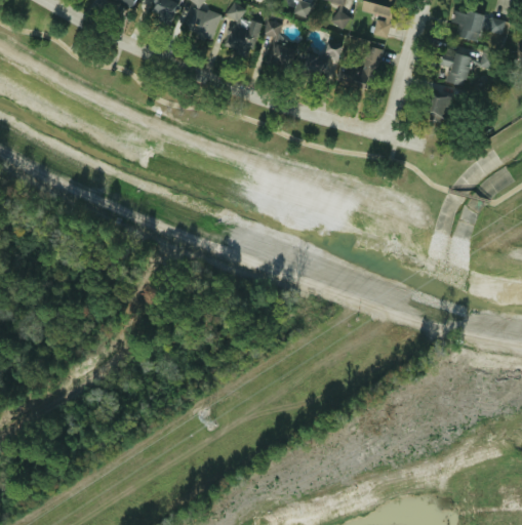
[(115,0),(133,8),(137,0),(115,0)]
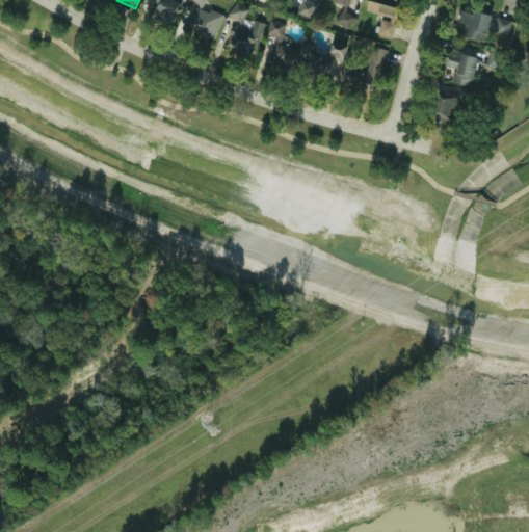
[(182,0),(154,0),(150,17),(177,23),(182,0)]
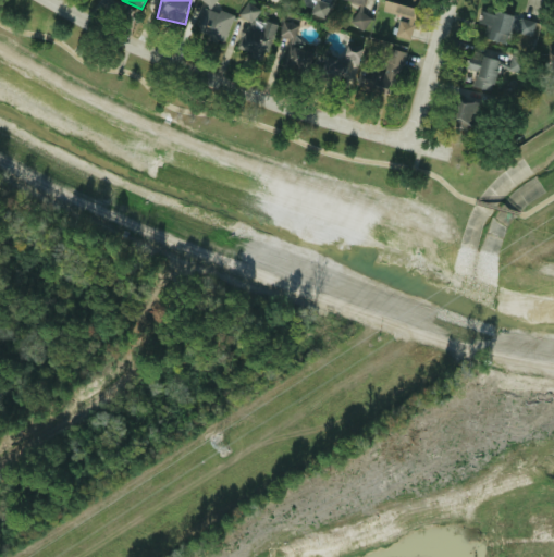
[(218,0),(200,0),(212,9),(218,0)]
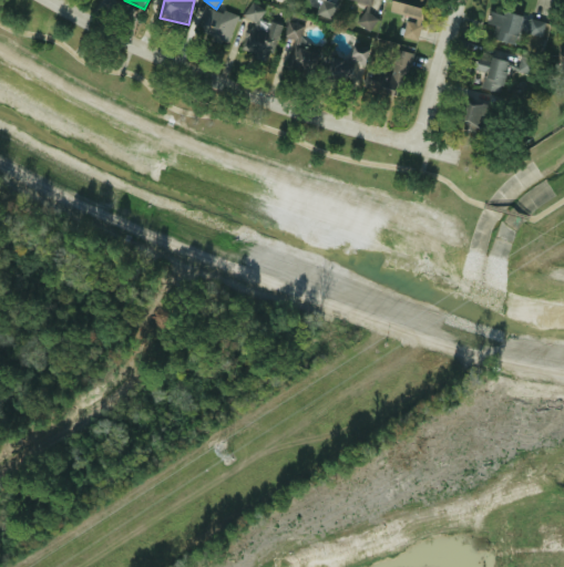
[(332,20),(338,3),(327,0),(322,0),(317,14),(332,20)]
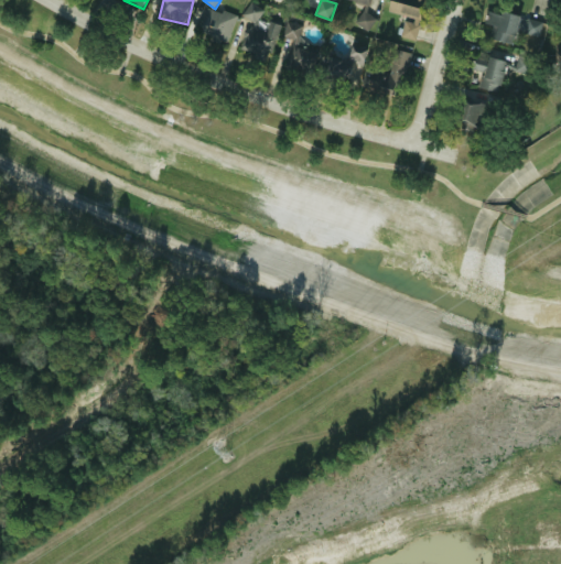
[(423,0),(391,0),(390,12),(405,14),(401,36),(419,39),(423,0)]
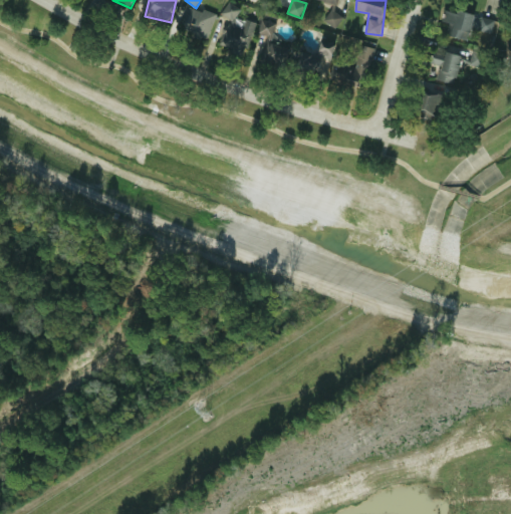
[(246,56),(256,23),(238,18),(242,7),(228,3),(224,17),(227,18),(218,48),(246,56)]
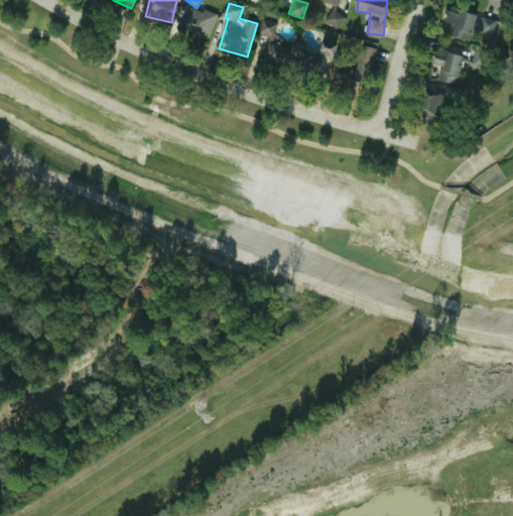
[(444,21),(455,25),(451,35),(469,41),(477,16),(450,7),(444,21)]
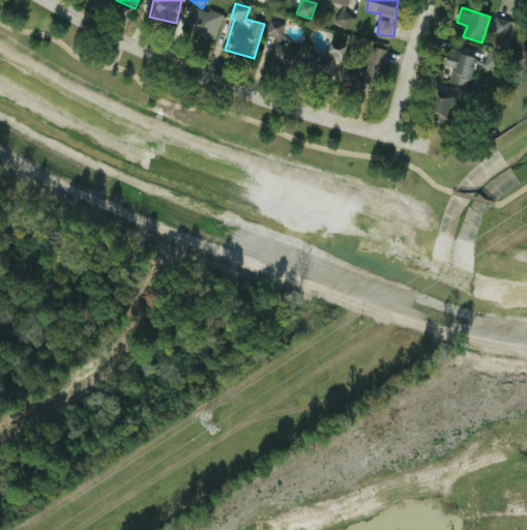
[(221,12),(193,10),(191,36),(220,38),(221,12)]
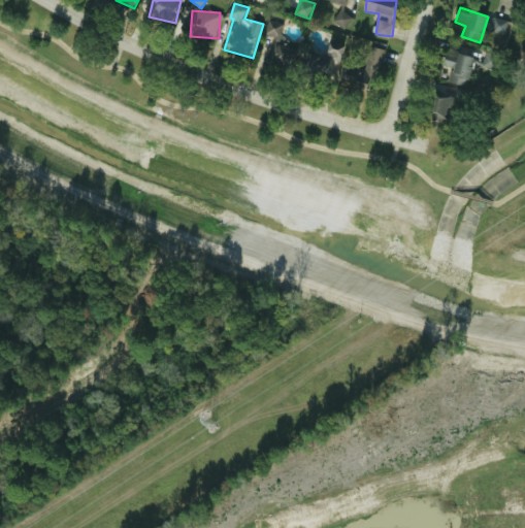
[(353,18),(340,10),(332,23),(346,30),(353,18)]
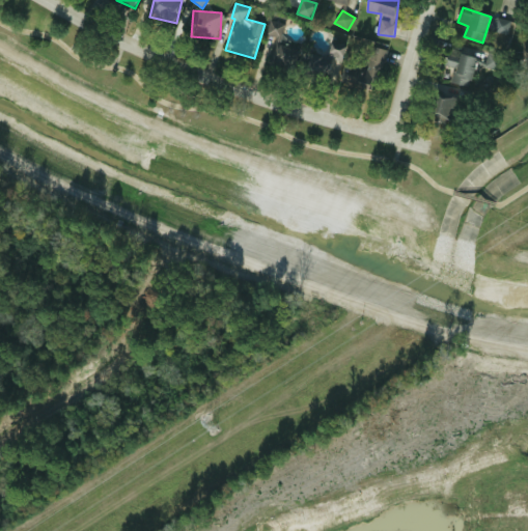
[(511,21),(497,18),(494,30),(508,34),(511,21)]
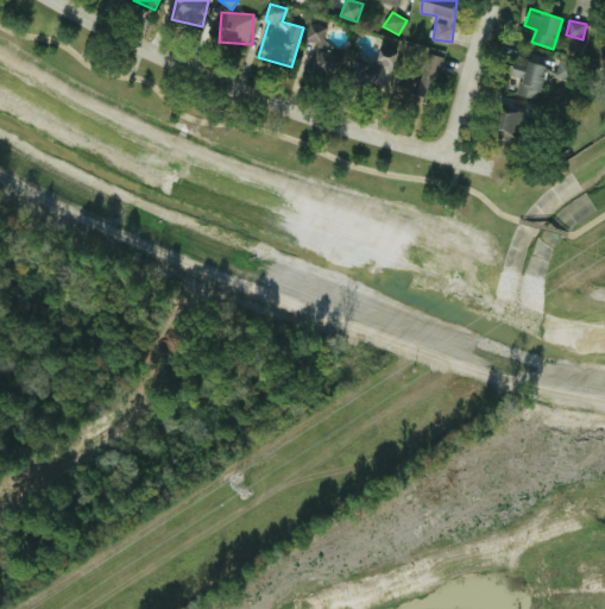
[(322,44),(328,27),(313,24),(308,41),(322,44)]
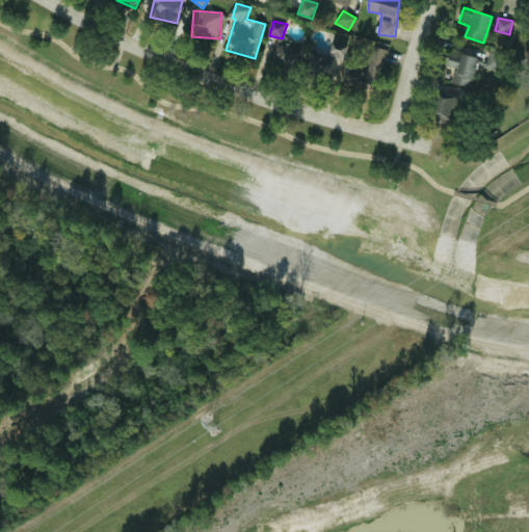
[(337,60),(344,61),(348,45),(333,41),(329,57),(314,53),(309,78),(325,82),(328,71),(334,73),(337,60)]
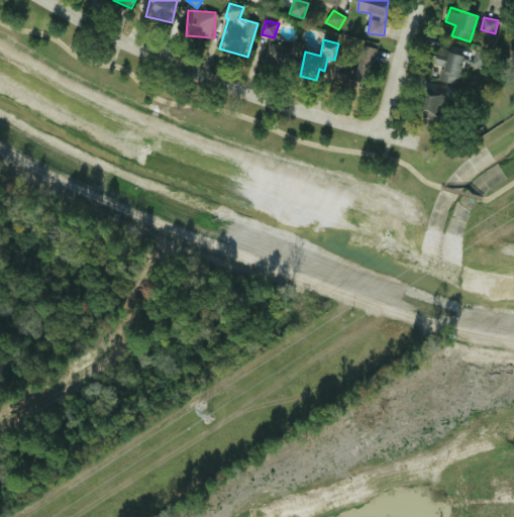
[(265,64),(288,68),(292,46),(269,42),(265,64)]
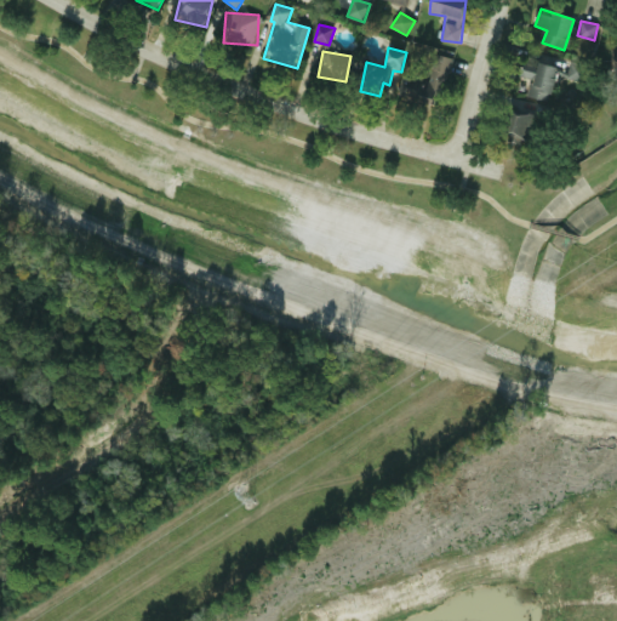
[(453,58),(433,53),(430,62),(412,58),(404,96),(443,104),(453,58)]
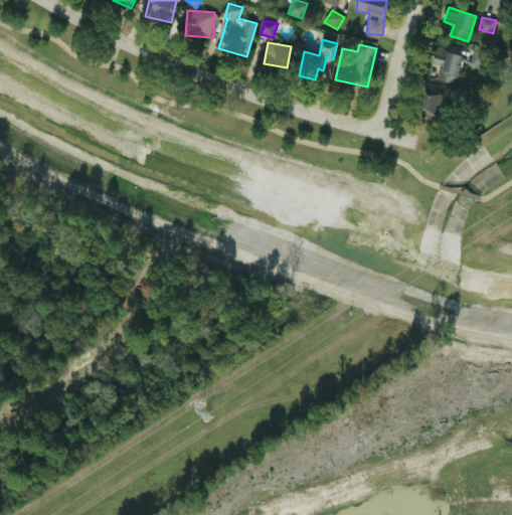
[(442,65),(438,79),(457,84),(464,56),(436,49),(433,63),(442,65)]
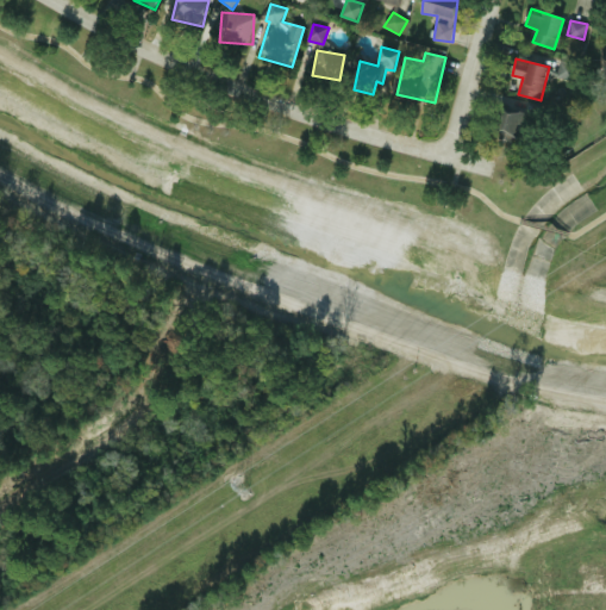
[(558,76),(573,80),(578,64),(562,61),(558,76)]
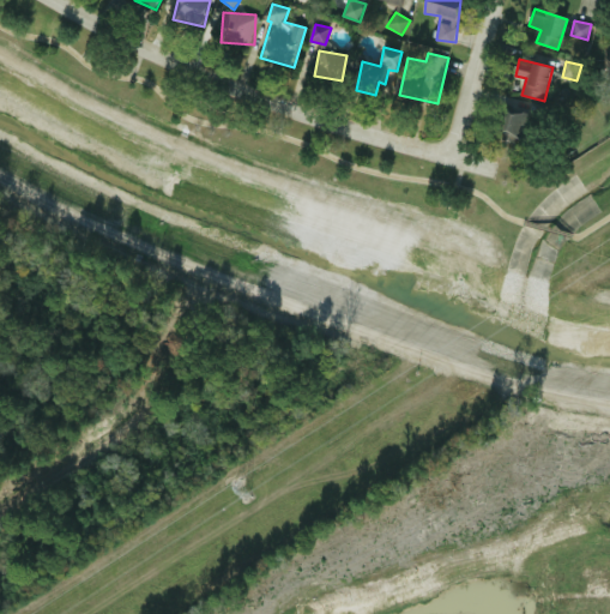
[(501,138),(533,137),(532,113),(500,113),(501,138)]
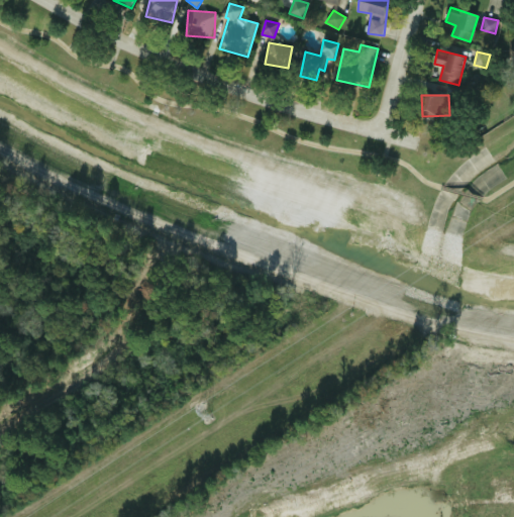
All buildings are outlined.
